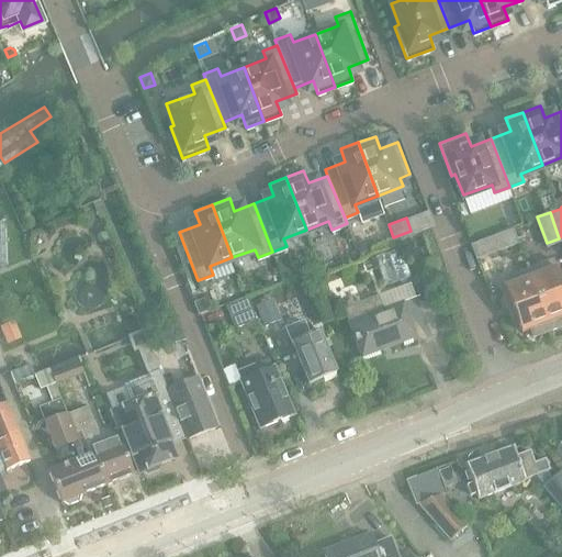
[(517,240),(512,226),(494,233),(499,246),(517,240)]
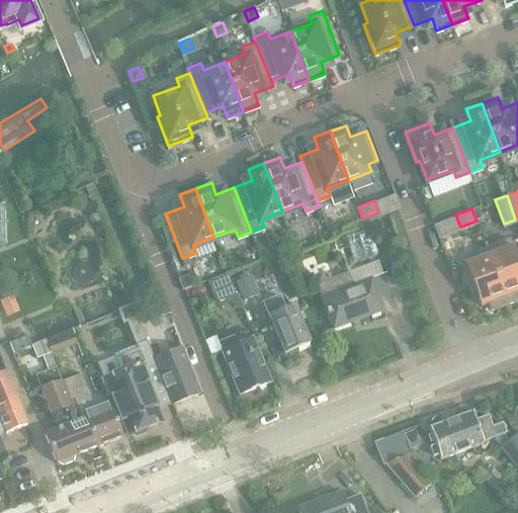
[(377,252),(368,225),(344,234),(354,260),(377,252)]
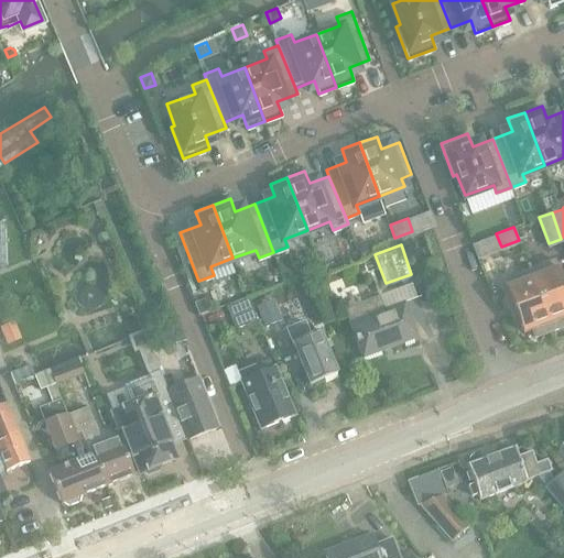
[(563,283),(554,258),(530,266),(553,327),(563,323),(563,283)]
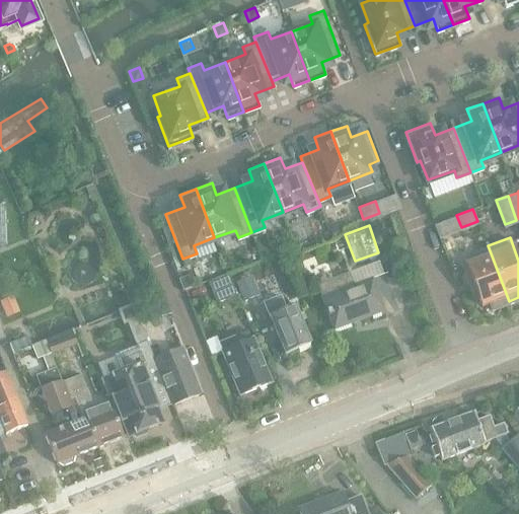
[(509,301),(488,245),(459,255),(467,278),(471,276),(482,304),(489,301),(492,308),(509,301)]
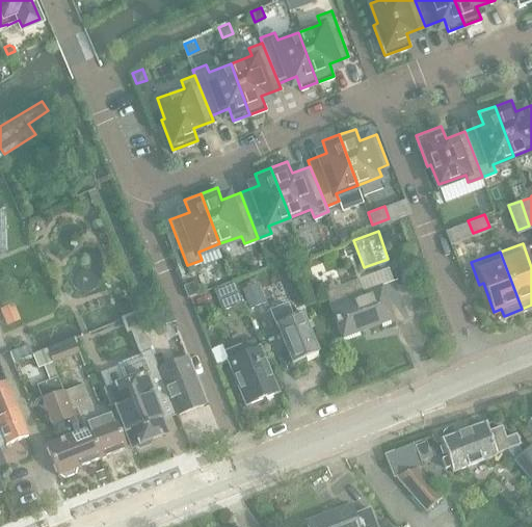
[(394,316),(381,283),(363,290),(357,277),(324,289),(342,335),(394,316)]
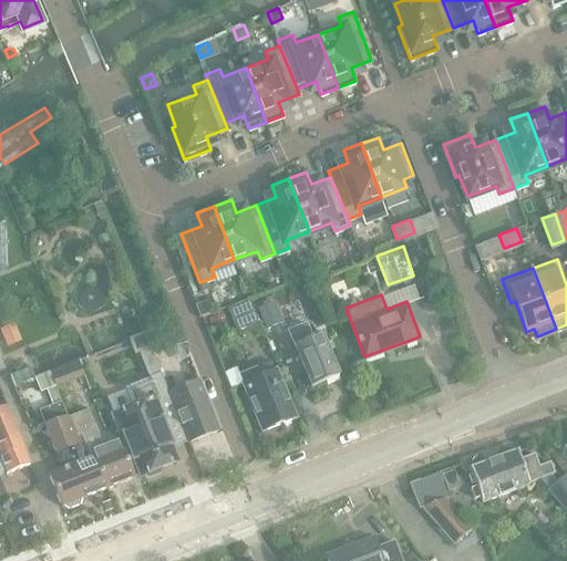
[(257,319),(247,295),(226,304),(236,328),(257,319)]
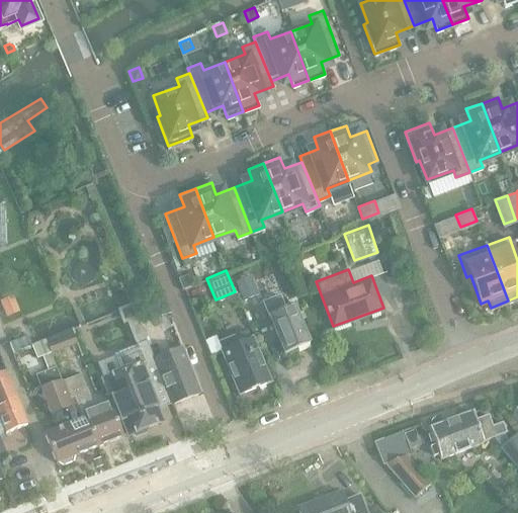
[(191,283),(187,273),(178,276),(182,286),(191,283)]
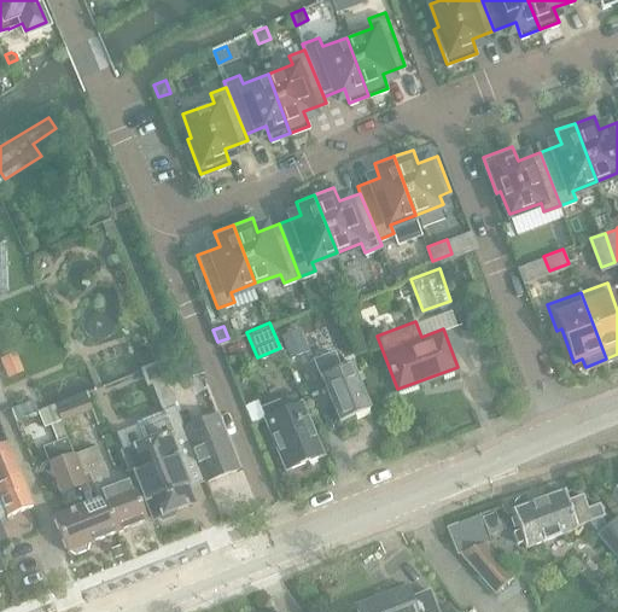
[(16,349),(0,355),(0,356),(7,374),(23,367),(16,349)]
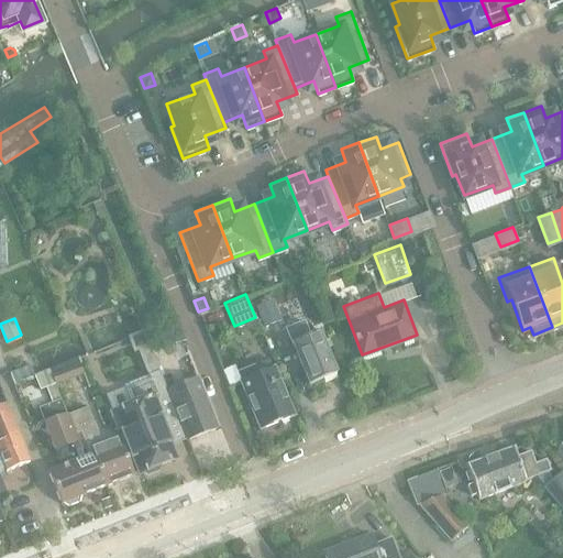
[(180,325),(147,337),(152,349),(185,337),(180,325)]
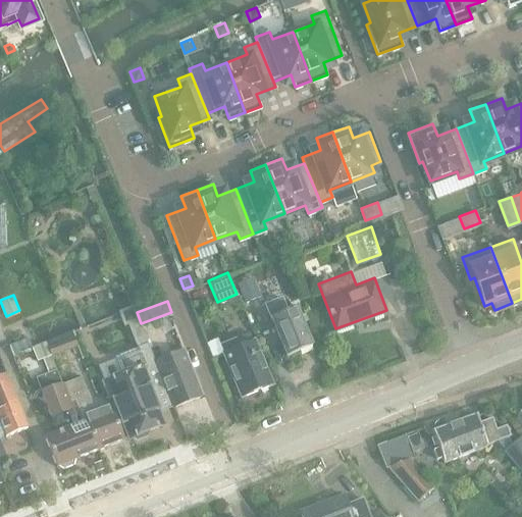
[(312,343),(299,312),(300,312),(296,302),(285,306),(286,309),(271,315),(286,353),(312,343)]
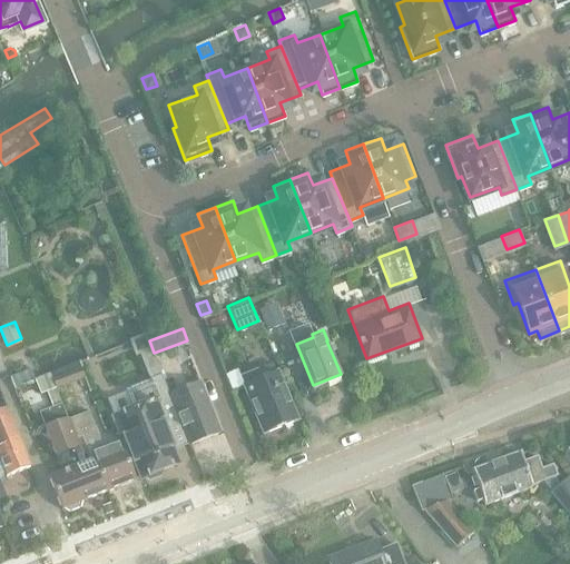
[(79,359),(50,369),(52,375),(56,384),(85,373),(81,364),(79,359)]
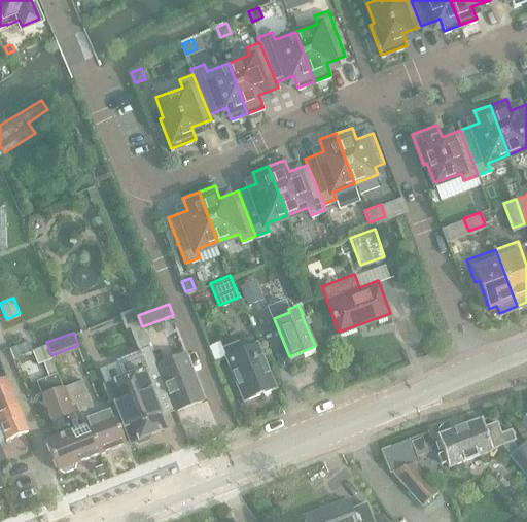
[(275,386),(256,341),(255,342),(252,333),(222,345),(244,398),(275,386)]
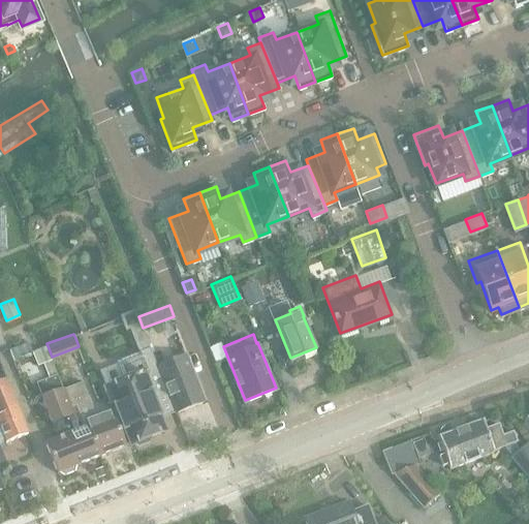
[(12,357),(31,349),(28,340),(8,347),(12,357)]
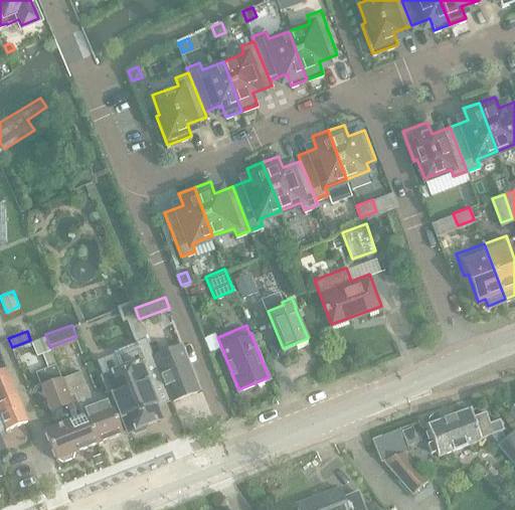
[(39,337),(30,340),(35,353),(41,350),(49,347),(50,347),(47,339),(45,334),(39,337)]
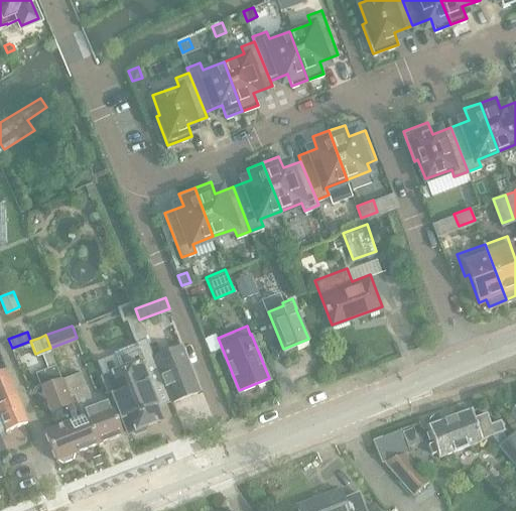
[(104,370),(128,430),(130,429),(135,430),(141,428),(141,425),(175,412),(146,338),(117,349),(122,363),(104,370)]
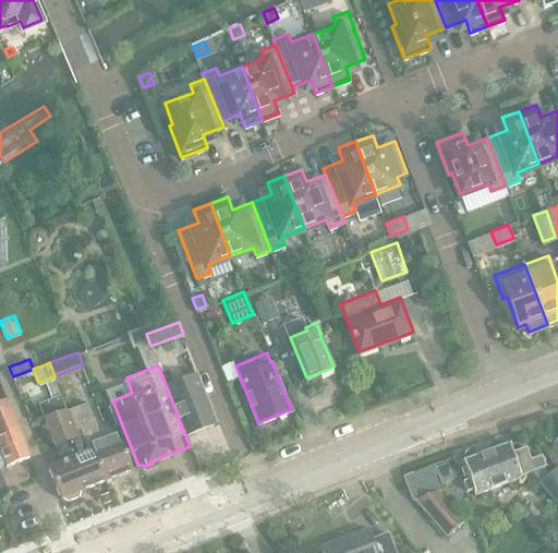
[(166,385),(171,397),(185,433),(214,421),(194,373),(166,385)]
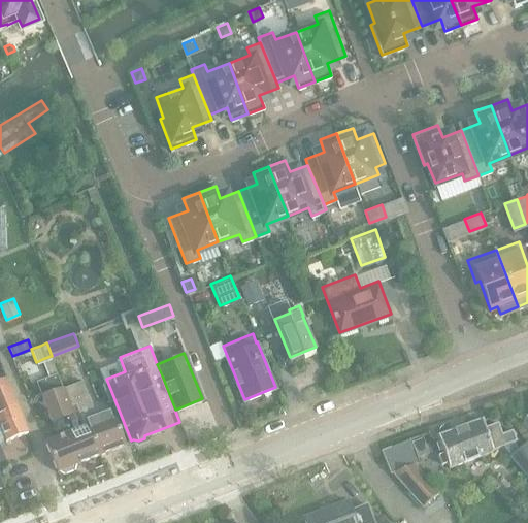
[(48,374),(36,380),(52,419),(68,412),(67,410),(75,405),(74,403),(70,401),(69,402),(63,386),(57,371),(56,369),(51,356),(42,359),(48,374)]
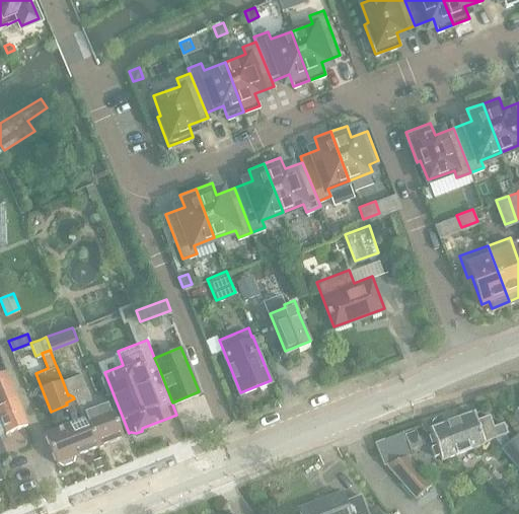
[(0,401),(16,395),(6,369),(0,370),(0,401)]
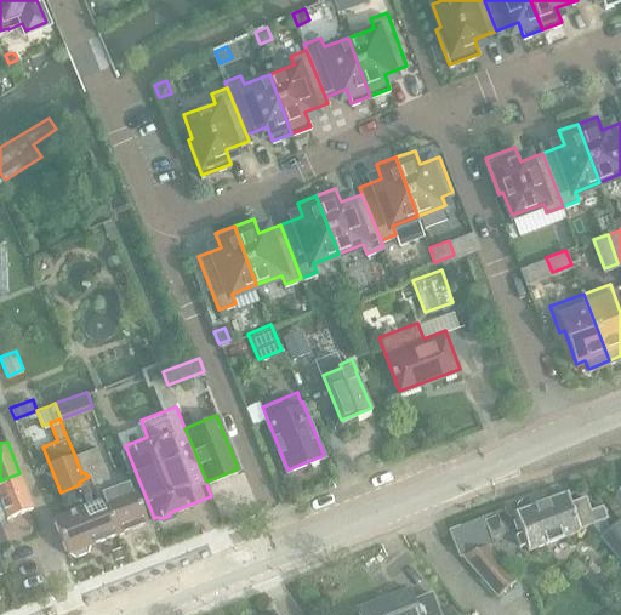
[(96,445),(74,454),(81,473),(83,472),(87,474),(89,477),(90,482),(97,499),(104,496),(118,531),(147,520),(132,484),(130,485),(127,480),(113,487),(96,445)]
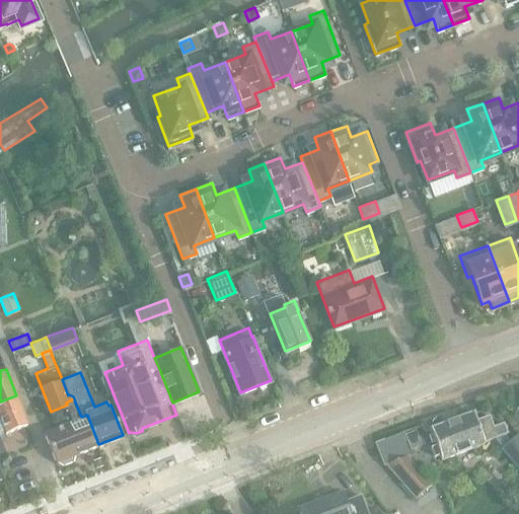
[(16,395),(0,401),(0,451),(6,449),(0,432),(0,431),(5,429),(5,431),(27,423),(16,395)]
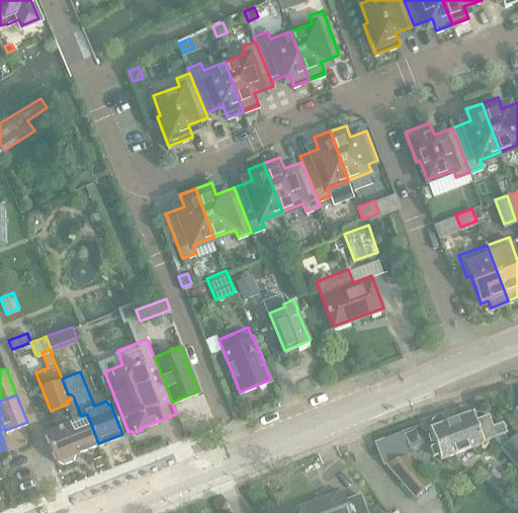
[(56,425),(44,429),(56,460),(58,460),(62,463),(73,459),(74,453),(98,443),(87,414),(81,416),(75,402),(74,398),(66,402),(67,404),(51,411),(56,425)]
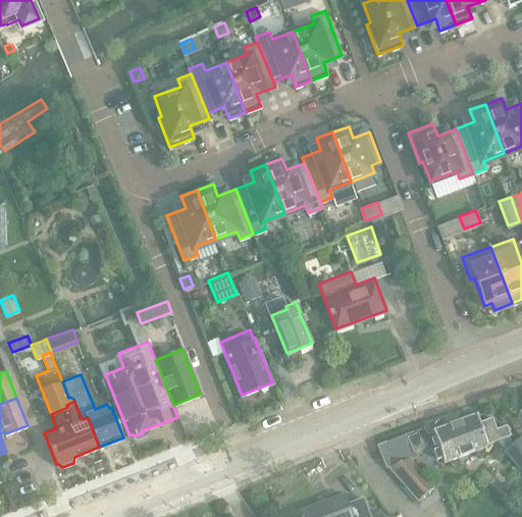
[(506,422),(496,426),(491,416),(479,420),(476,413),(433,429),(434,433),(431,434),(434,443),(437,442),(444,460),(487,444),(486,442),(497,438),(505,448),(504,448),(521,469),(521,437),(519,434),(511,442),(508,433),(510,433),(506,422)]
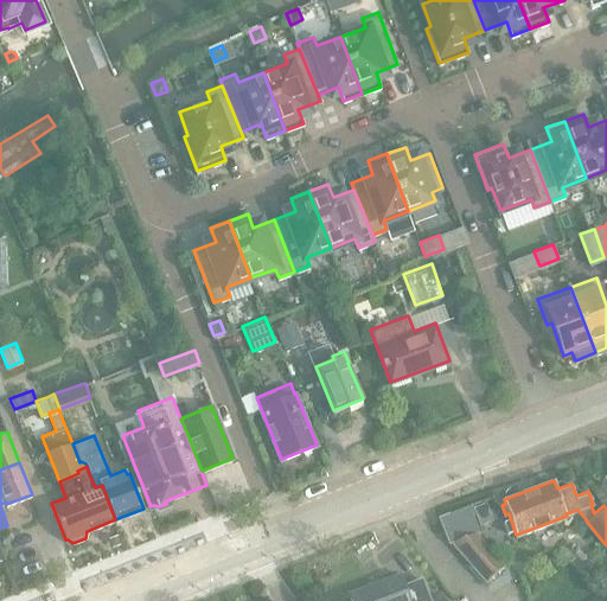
[(479,529),(470,503),(438,515),(448,542),(452,541),(474,531),(479,529)]
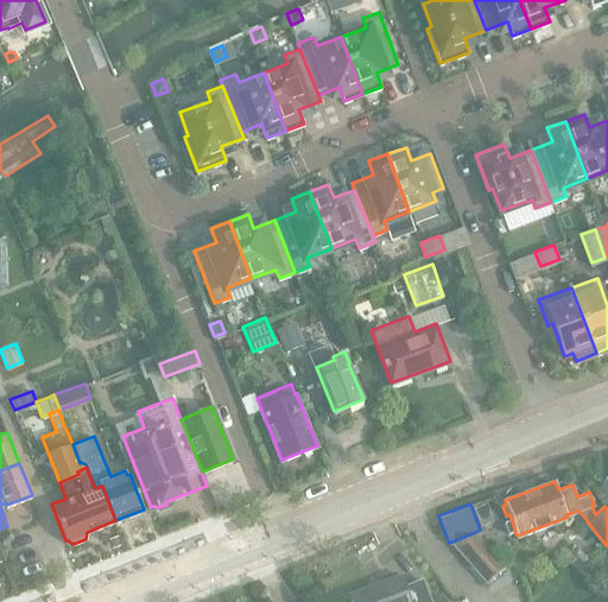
[(118,532),(108,536),(112,545),(121,542),(118,532)]
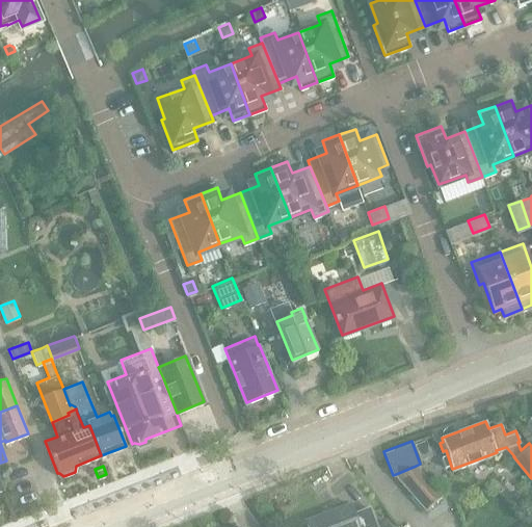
[(442,495),(416,466),(396,474),(426,508),(442,495)]
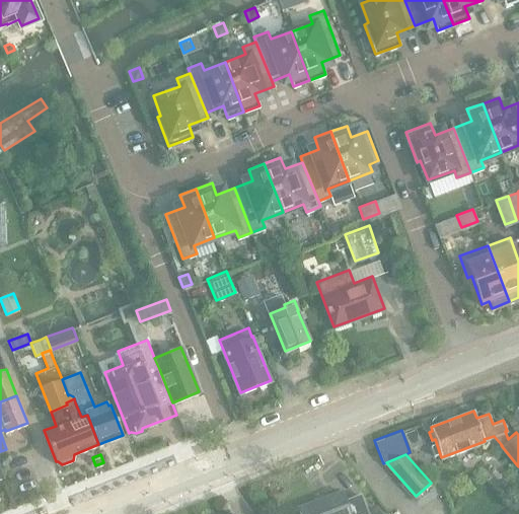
[(367,513),(360,493),(345,499),(342,490),(298,506),(301,513),(367,513)]
